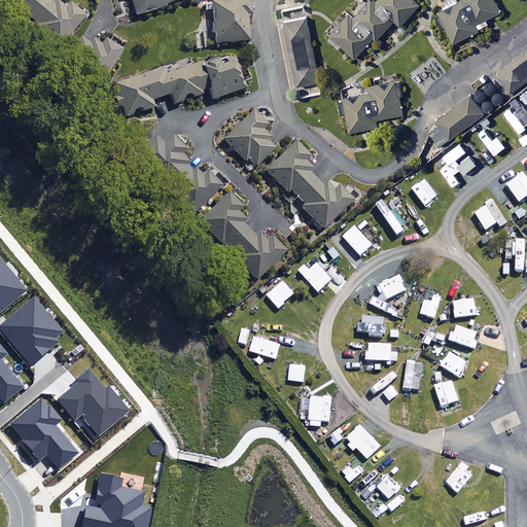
[(63,0),(61,0),(54,8),(44,0),(0,0),(0,1),(19,18),(21,13),(37,28),(35,31),(57,49),(84,19),(63,0)]
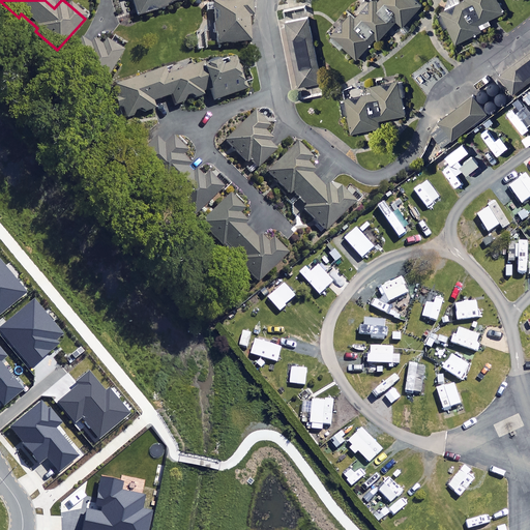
[(129,0),(135,18),(165,10),(164,7),(189,0),(129,0)]
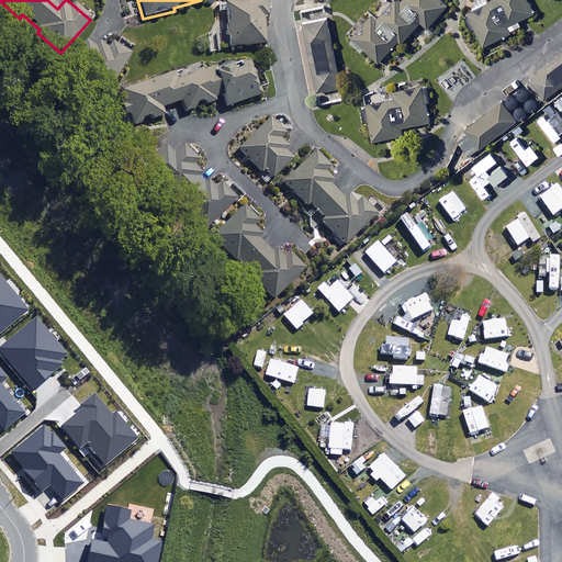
[(426,29),(447,7),(439,0),(403,0),(401,3),(396,0),(394,0),(375,21),(367,13),(345,37),(360,53),(363,49),(378,63),(397,42),(400,44),(419,22),(426,29)]
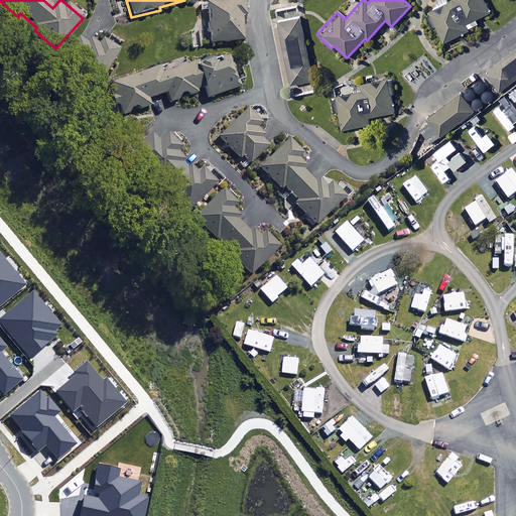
[(490,12),(484,0),(435,0),(424,5),(443,42),(478,24),(476,19),(490,12)]
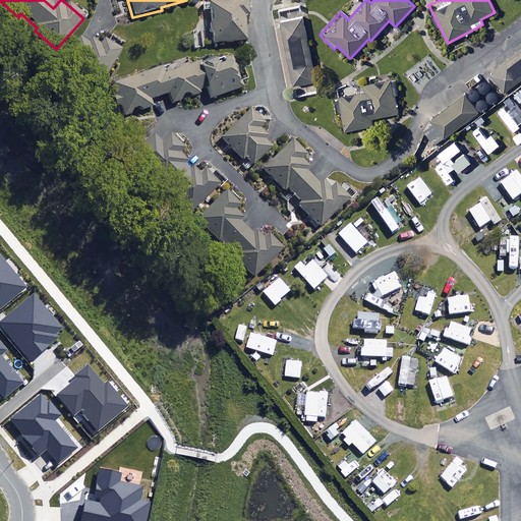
[(245,2),(200,4),(203,26),(198,26),(200,46),(244,43),(242,18),(246,18),(245,2)]
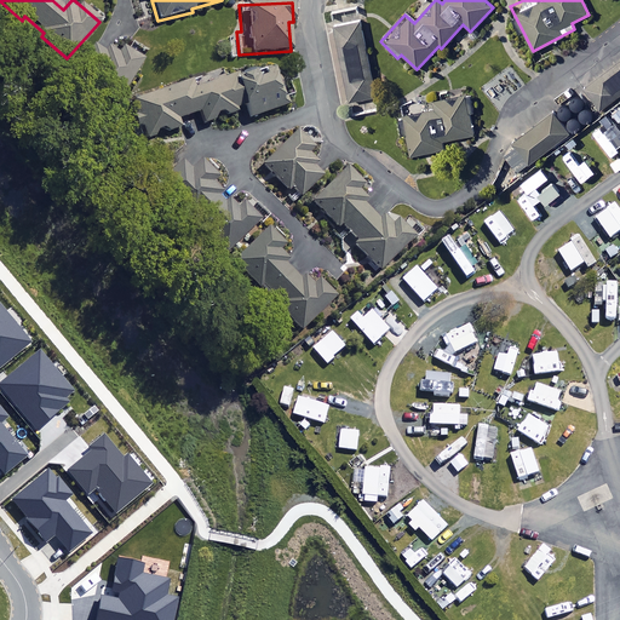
[(377,108),(360,22),(333,28),(351,113),(377,108)]
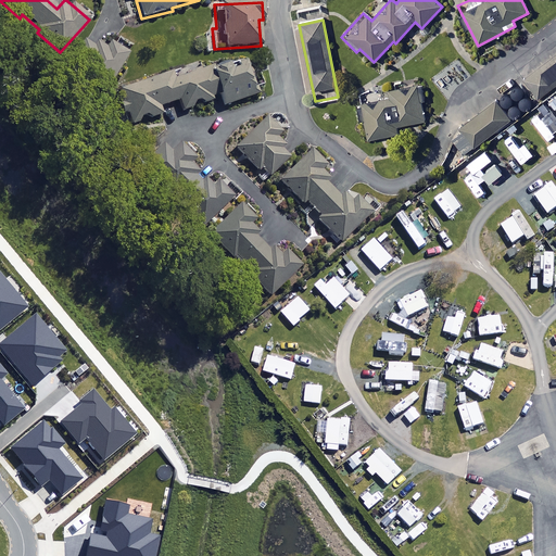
[(105,92),(127,54),(102,39),(98,47),(87,39),(68,70),(105,92)]
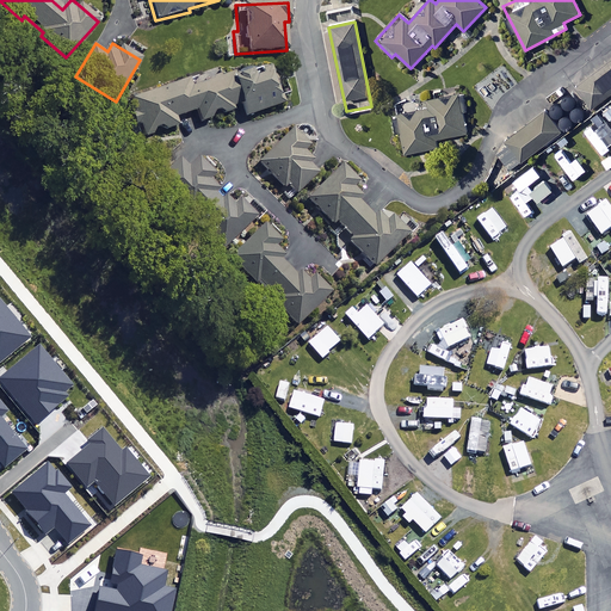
[(610,57),(575,86),(592,107),(610,92),(610,57)]
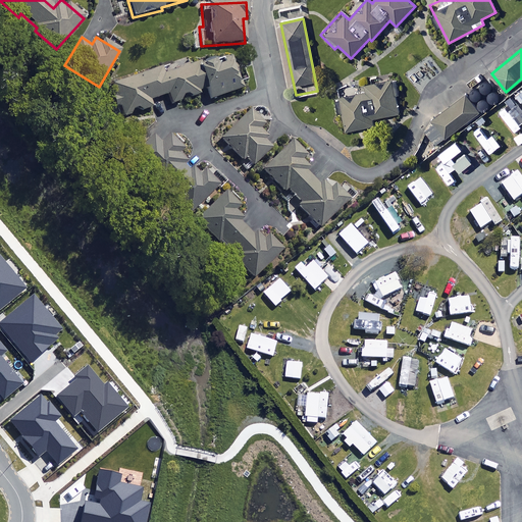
[(239,83),(248,80),(243,64),(233,67),(228,54),(163,75),(160,69),(111,87),(122,120),(131,117),(132,114),(135,111),(139,112),(141,113),(151,110),(148,102),(167,95),(170,105),(179,102),(180,100),(184,98),(188,97),(191,99),(200,96),(199,93),(205,90),(209,101),(241,91),(239,83)]
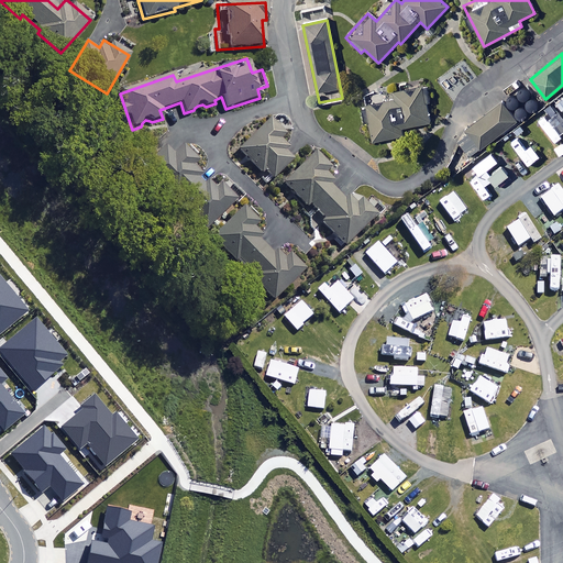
[(399,85),(401,95),(364,103),(372,141),(403,134),(401,129),(430,122),(421,80),(399,85)]
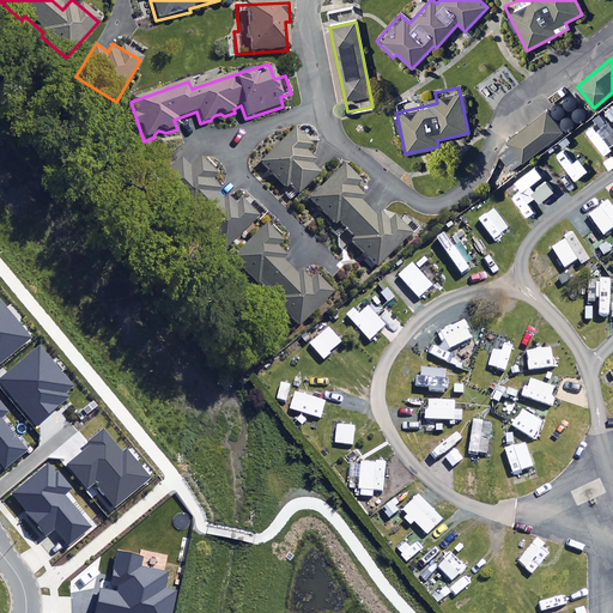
[(547,113),(495,151),(509,171),(562,133),(547,113)]
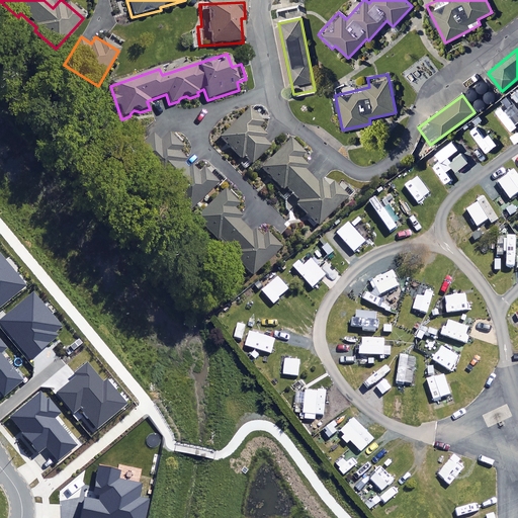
[(248,111),(218,138),(240,162),(243,159),(249,166),(268,149),(253,133),(261,125),(248,111)]
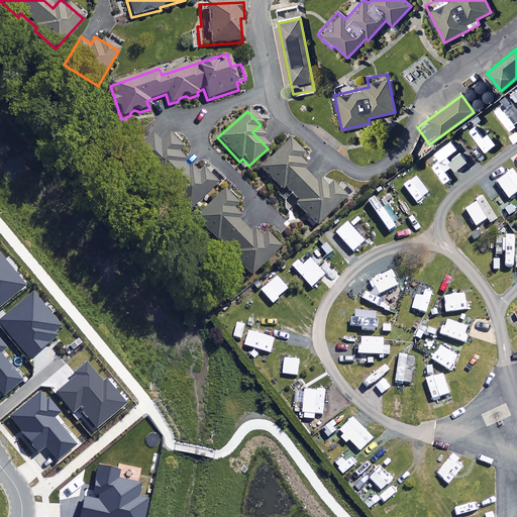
[(203,169),(193,178),(181,165),(186,161),(178,151),(181,148),(169,134),(158,143),(152,137),(133,154),(160,185),(163,182),(166,186),(163,189),(185,213),(217,184),(203,169)]
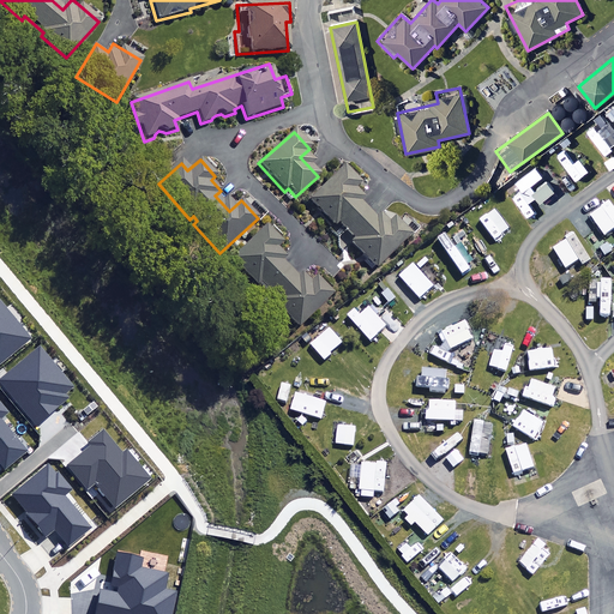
[(374,270),(409,235),(391,217),(386,222),(380,216),(375,221),(357,203),(362,198),(354,188),(359,185),(342,168),(307,202),(332,227),(336,224),(351,240),(349,244),(374,270)]
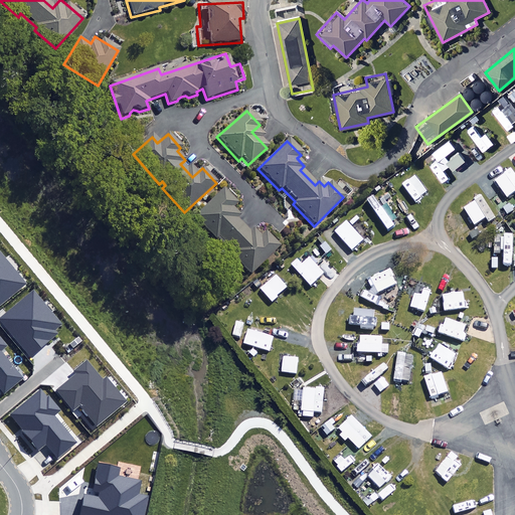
[(259,225),(248,234),(235,219),(238,217),(230,209),(235,204),(223,191),(194,217),(247,276),(279,247),(259,225)]
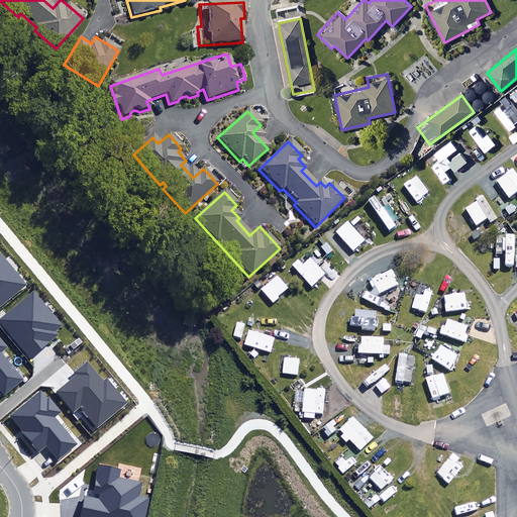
[(0,307),(27,285),(0,251),(0,307)]
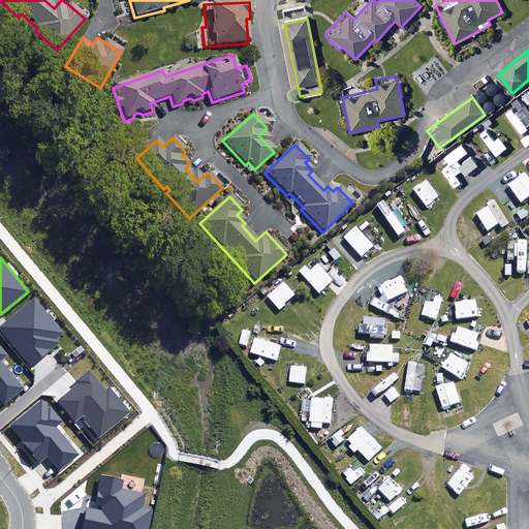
[(0,325),(0,329),(32,367),(60,343),(57,339),(65,333),(35,297),(0,325)]
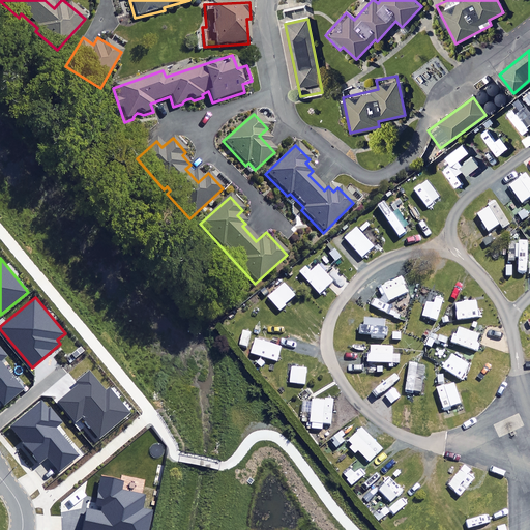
[(72,354),(76,358),(84,350),(81,346),(72,354)]
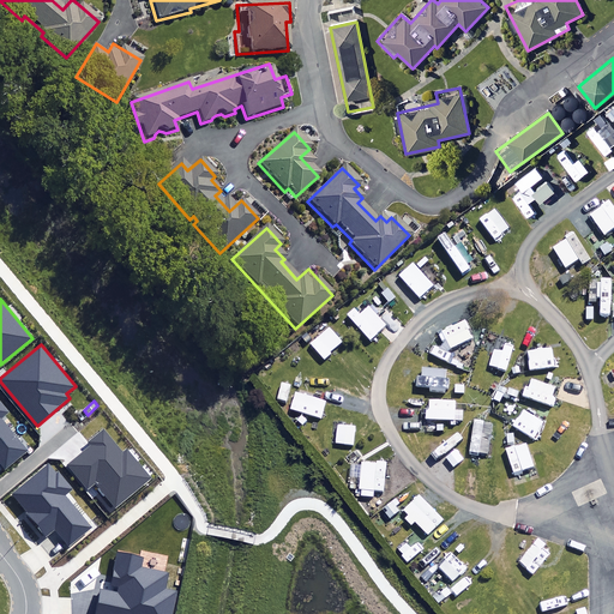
[(0,462),(5,468),(28,450),(0,419),(8,411),(0,402),(0,462)]
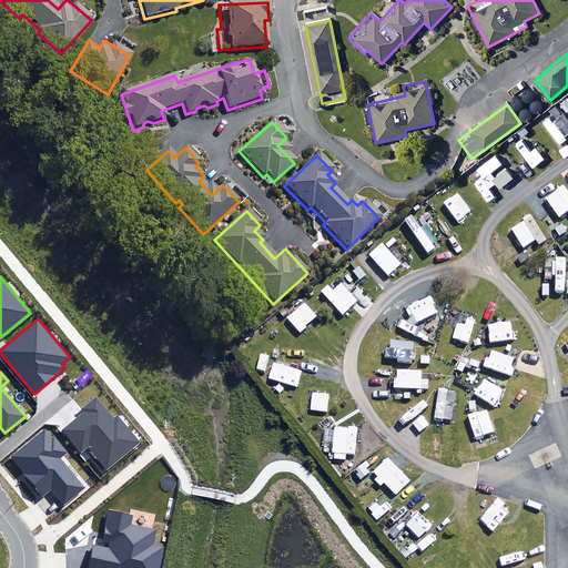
[(114,417),(95,396),(81,408),(84,412),(62,432),(82,454),(89,448),(108,470),(141,443),(117,415),(114,417)]
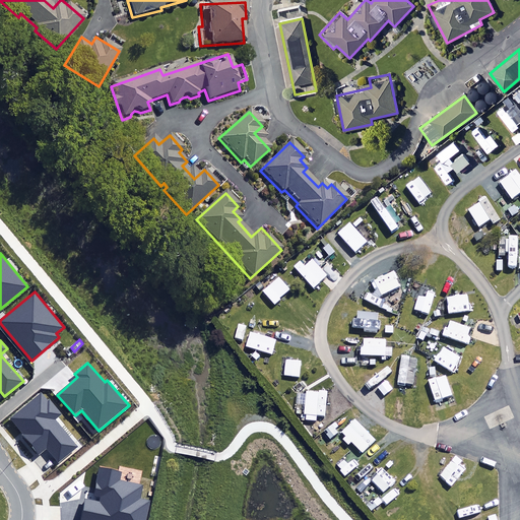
[(47,448),(58,462),(77,446),(55,419),(61,414),(50,400),(47,401),(41,394),(11,419),(23,434),(21,435),(39,455),(47,448)]
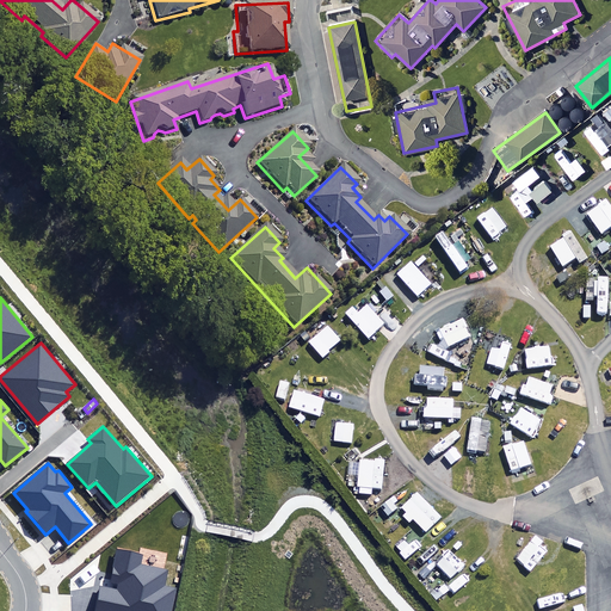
[(99,585),(93,610),(170,610),(174,588),(165,586),(168,571),(141,565),(142,556),(117,550),(110,582),(117,585),(116,590),(99,585)]
